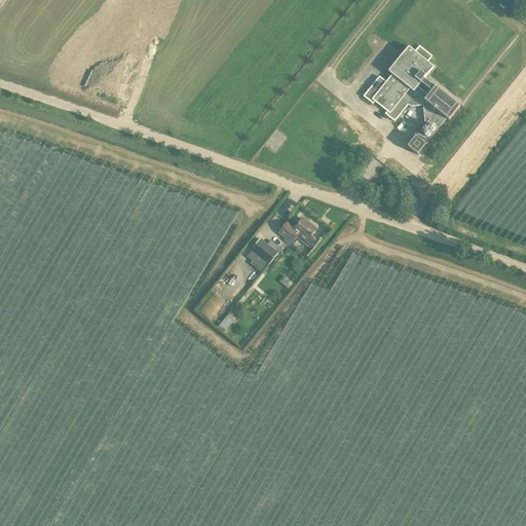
[(449,121),(460,108),(436,87),(435,88),(426,81),(423,79),(434,67),(427,63),(433,57),(419,46),(415,51),(409,47),(389,72),(392,74),(386,82),(379,77),(363,97),(373,105),(375,102),(386,112),(385,114),(395,122),(408,105),(411,107),(423,106),(425,122),(427,123),(416,137),(408,147),(418,155),(447,119),(449,121)]
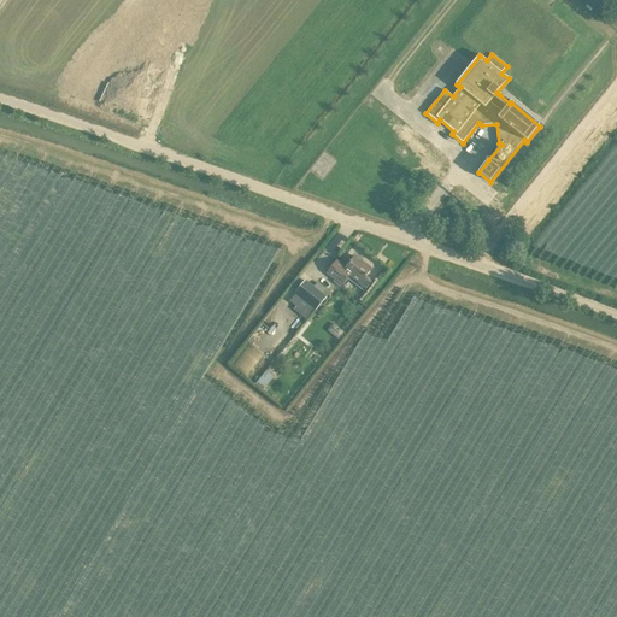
[(376,259),(385,265),(389,258),(380,253),(376,259)]
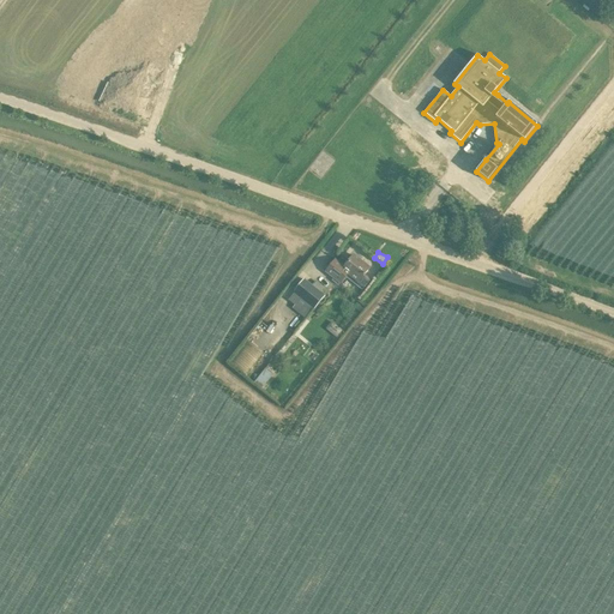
[(369,269),(367,266),(368,265),(362,262),(354,256),(344,268),(335,260),(326,272),(341,283),(348,274),(359,282),(369,269)]
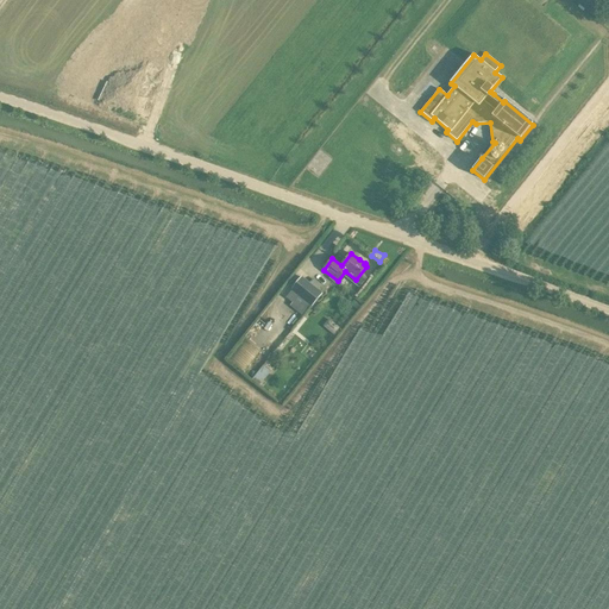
[(301,277),(292,290),(286,297),(293,303),(290,306),(302,316),(312,306),(312,307),(322,294),(301,277)]
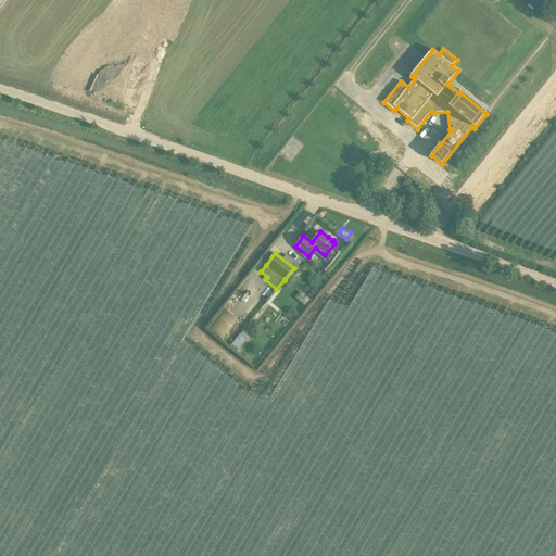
[(294,298),(305,307),(311,300),(300,291),(294,298)]
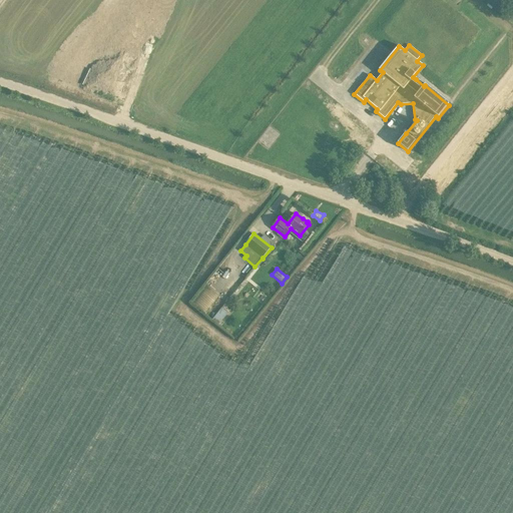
[(205,315),(219,297),(206,286),(191,304),(205,315)]
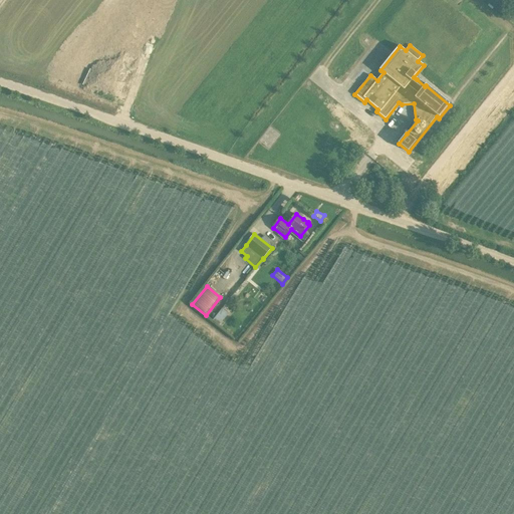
[(228,313),(222,308),(213,320),(219,324),(228,313)]
